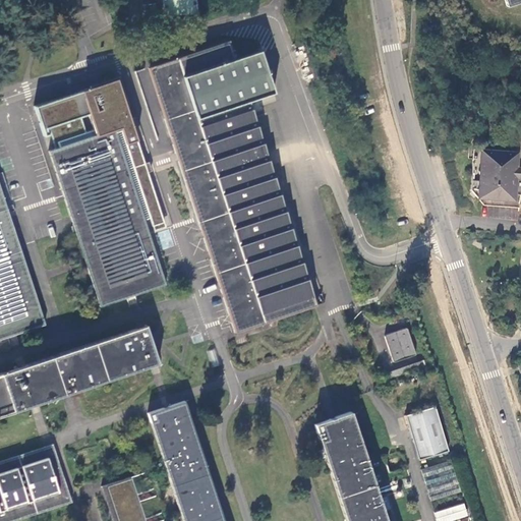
[(160,0),(160,3),(162,17),(178,15),(195,14),(194,0),(160,0)]
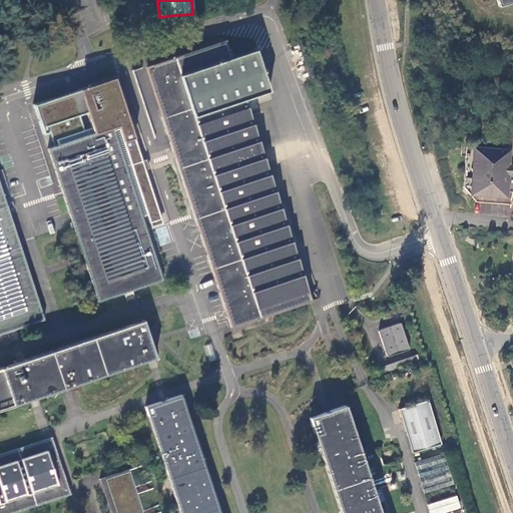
[(147,66),(164,117),(162,117),(174,154),(206,254),(230,326),(230,328),(274,314),(312,301),(289,229),(275,185),(264,151),(245,98),(269,91),(257,49),(254,50),(232,57),(226,39),(149,65),(147,66)]
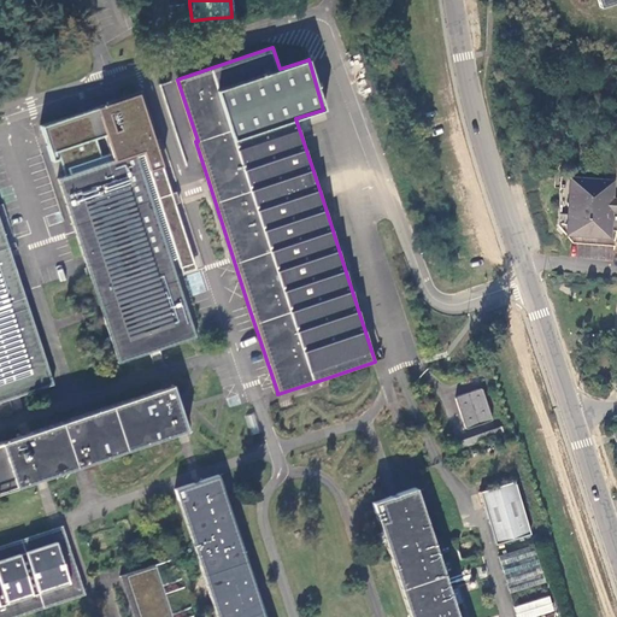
[(103,315),(118,362),(150,352),(160,348),(198,336),(172,260),(175,259),(178,258),(183,272),(197,269),(175,204),(177,203),(180,201),(176,192),(174,193),(171,193),(139,93),(41,124),(53,160),(62,158),(68,175),(58,178),(88,270),(100,304),(101,310),(103,315)]
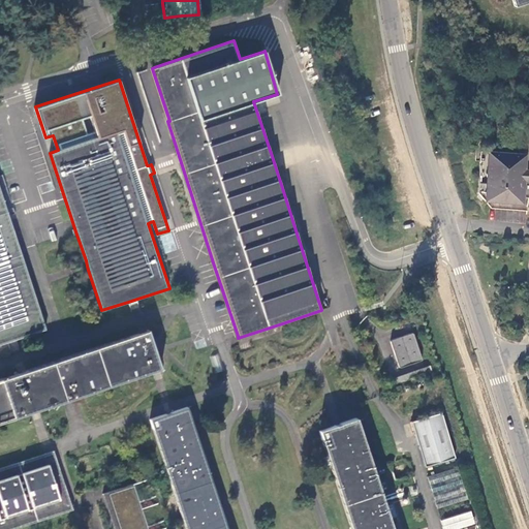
[(477,191),(487,201),(522,204),(524,181),(526,181),(527,169),(525,168),(527,155),(480,151),(477,191)]
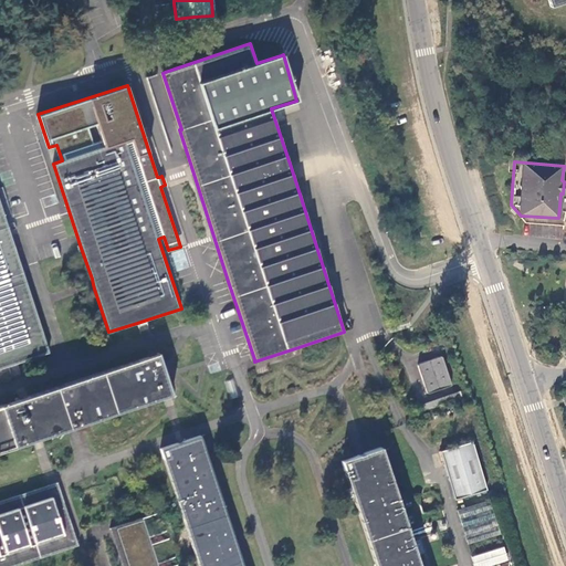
[(0,367),(3,367),(18,363),(48,353),(16,250),(0,201),(0,367)]
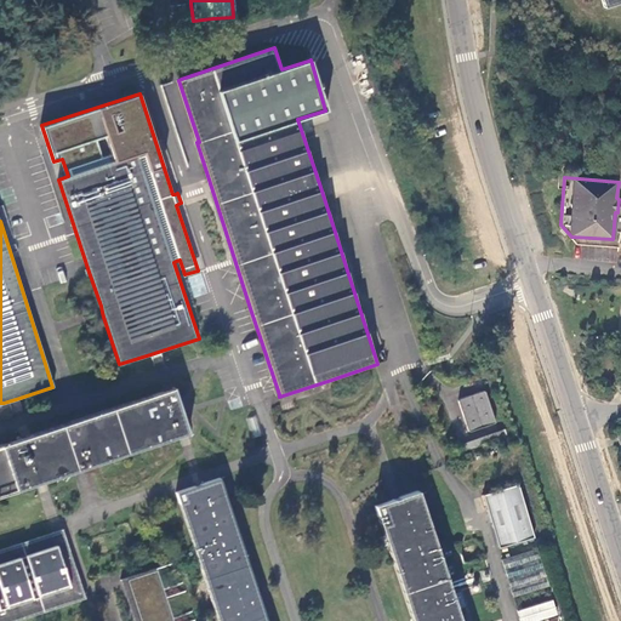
[(388,360),(385,349),(375,352),(379,363),(388,360)]
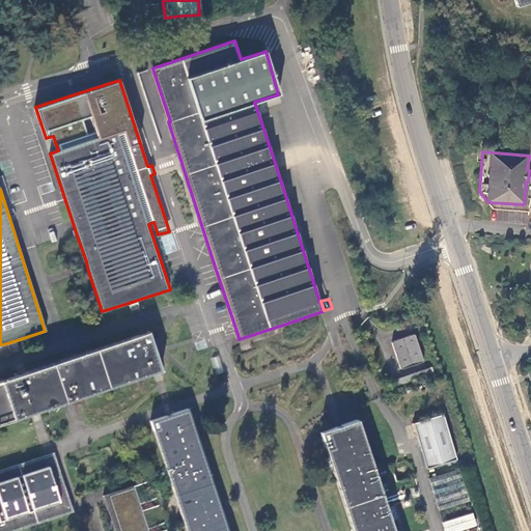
[(0,422),(32,413),(36,411),(39,410),(63,402),(83,396),(151,373),(151,374),(154,374),(158,372),(161,371),(154,348),(152,346),(148,331),(138,334),(139,335),(0,380),(0,422)]
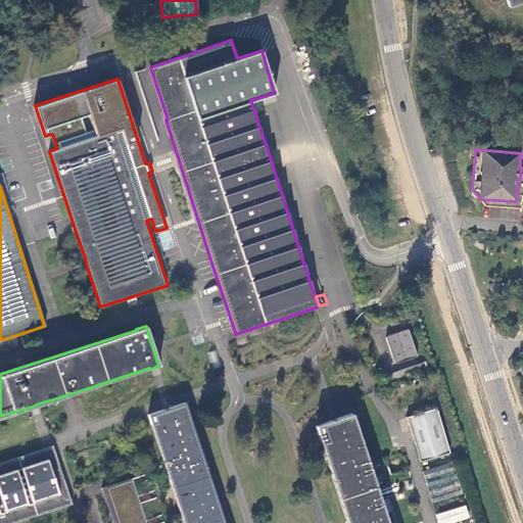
[(406,328),(387,334),(386,337),(393,361),(396,362),(415,357),(416,353),(409,330),(406,328)]
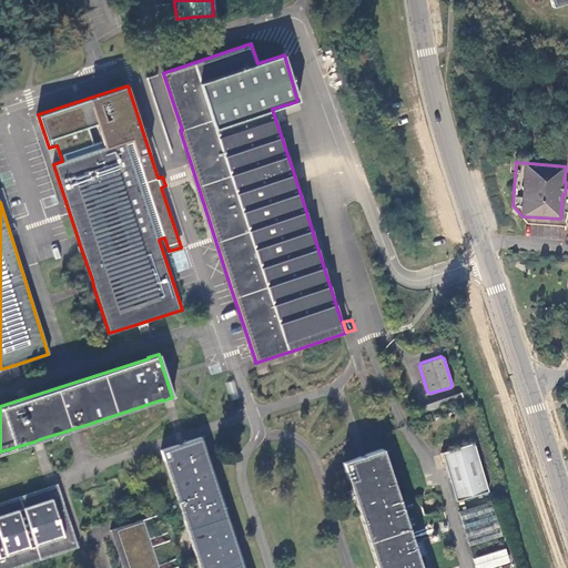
[(243,397),(236,378),(225,382),(232,401),(243,397)]
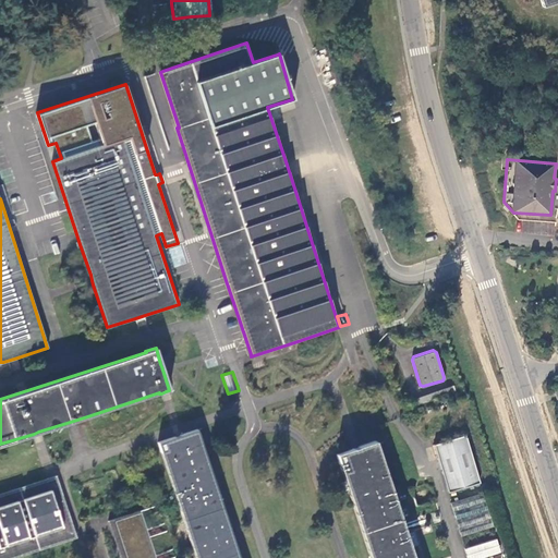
[(180,435),(158,441),(170,477),(184,520),(186,525),(187,531),(196,557),(240,557),(197,428),(180,435)]
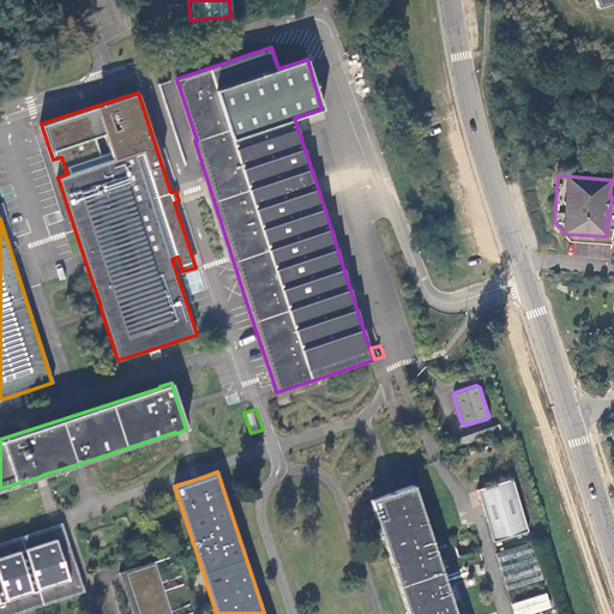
[(513,479),(477,489),(493,541),(529,530),(513,479)]
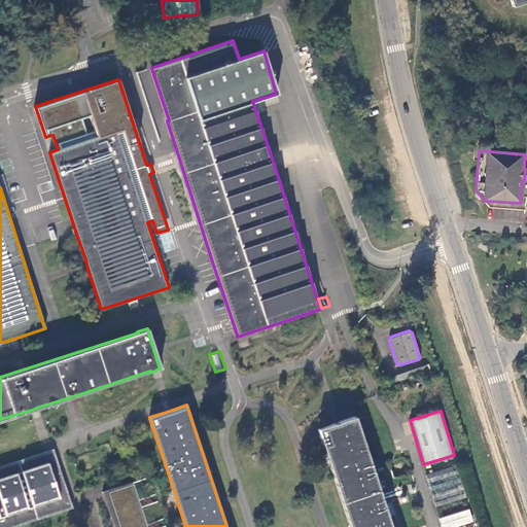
[(332,424),(318,428),(350,526),(391,526),(372,465),(355,416),(341,421),(337,423),(332,424)]
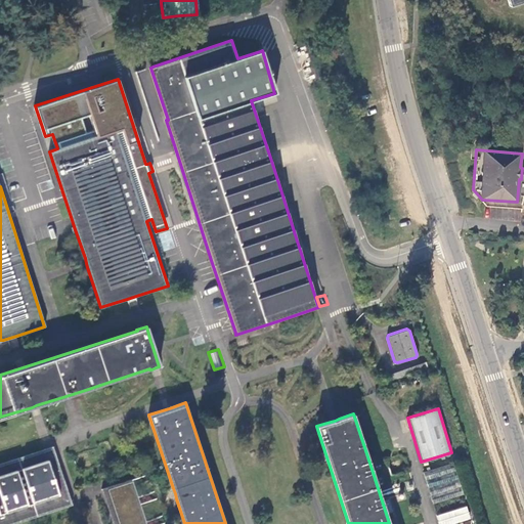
[(0,523),(9,523),(73,505),(52,447),(49,448),(45,449),(0,464),(0,523)]
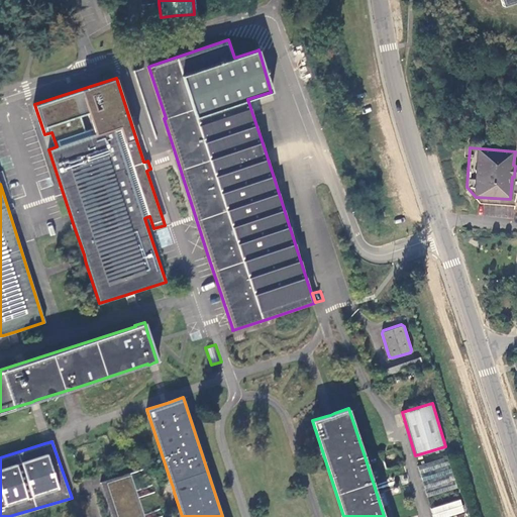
[(448,455),(418,464),(427,496),(457,487),(448,455)]
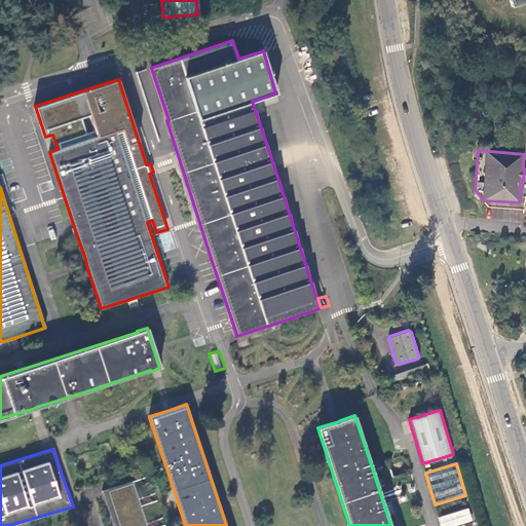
[(110,499),(118,525),(165,525),(161,525),(147,525),(146,523),(163,518),(157,500),(141,505),(139,499),(155,493),(150,478),(146,479),(145,478),(138,480),(107,490),(110,499)]
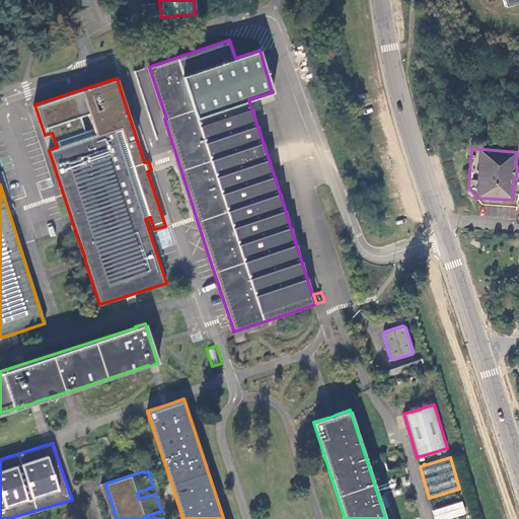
[(462,502),(432,510),(434,518),(447,518),(465,514),(462,502)]
